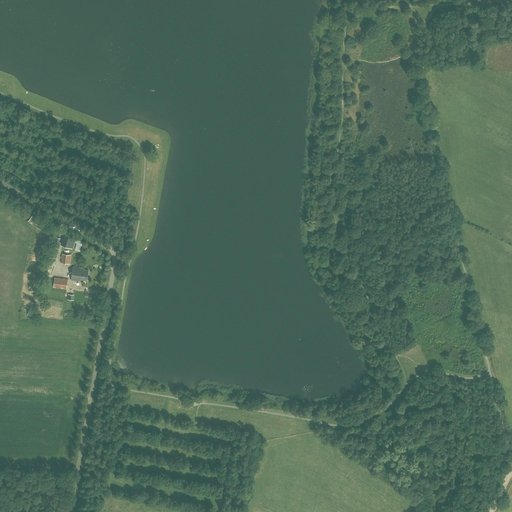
[(45,233),(50,225),(33,214),(28,222),(45,233)]
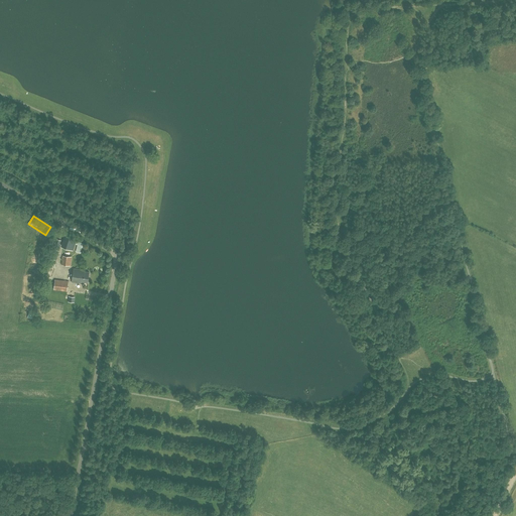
[(77,239),(69,236),(63,248),(73,251),(77,239)]
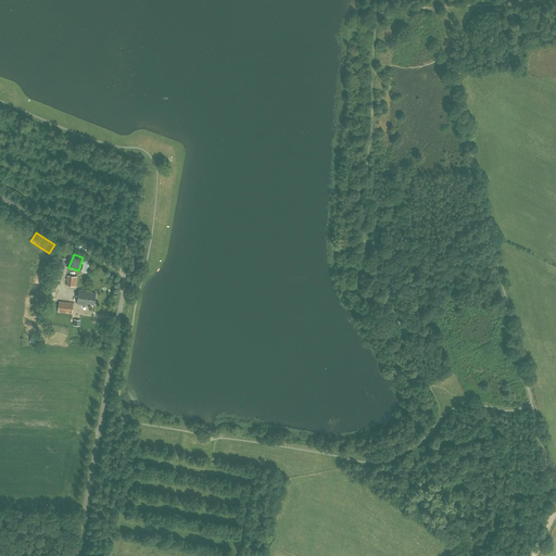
[(66,260),(59,256),(53,278),(60,280),(66,260)]
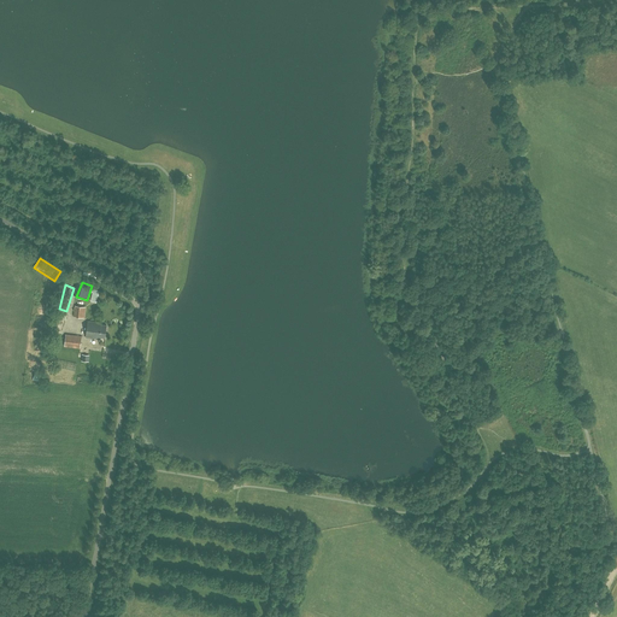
[(86,307),(75,306),(74,317),(84,318),(86,307)]
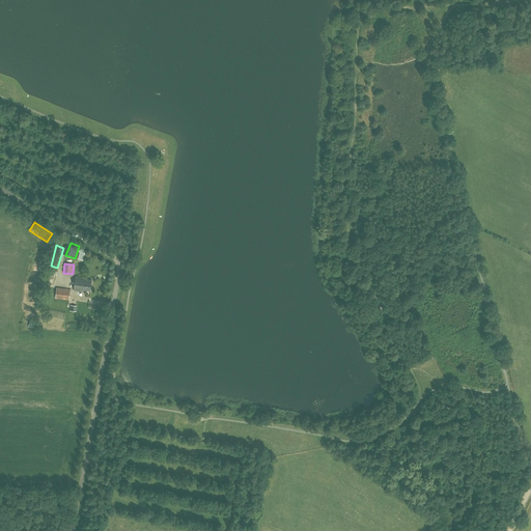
[(92,279),(86,279),(87,277),(76,276),(74,290),(84,291),(84,290),(90,291),(92,279)]
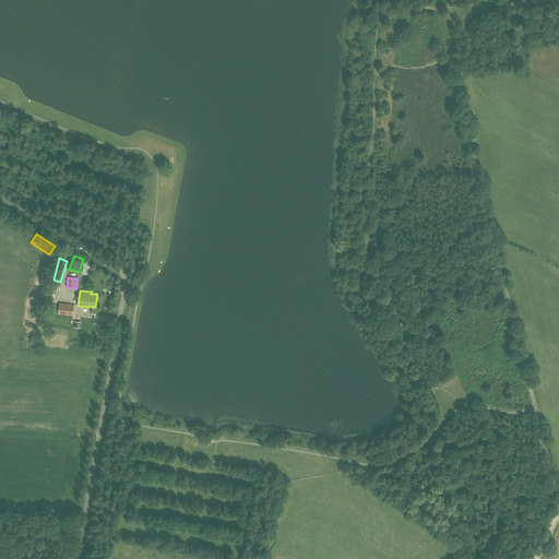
[(74,305),(60,304),(59,314),(73,316),(74,305)]
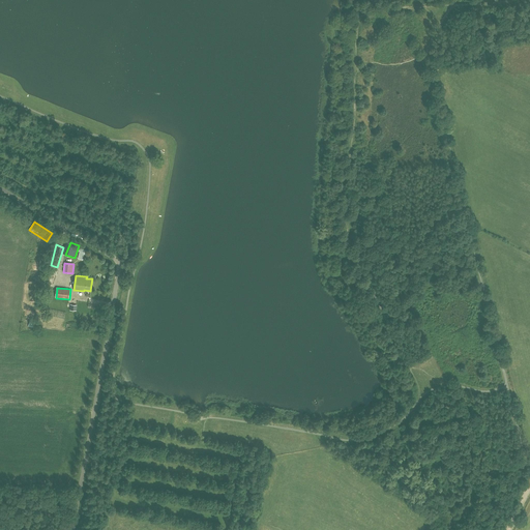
[(43,305),(46,296),(40,295),(37,303),(43,305)]
